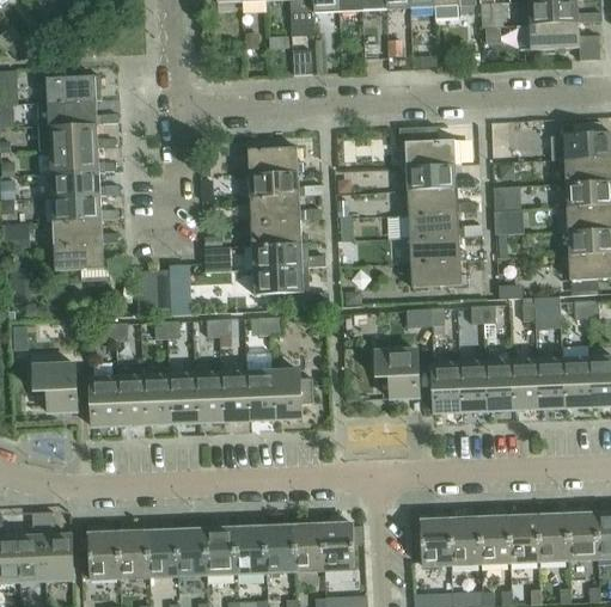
[(91,11),(83,0),(74,0),(49,22),(61,36),(91,11)]
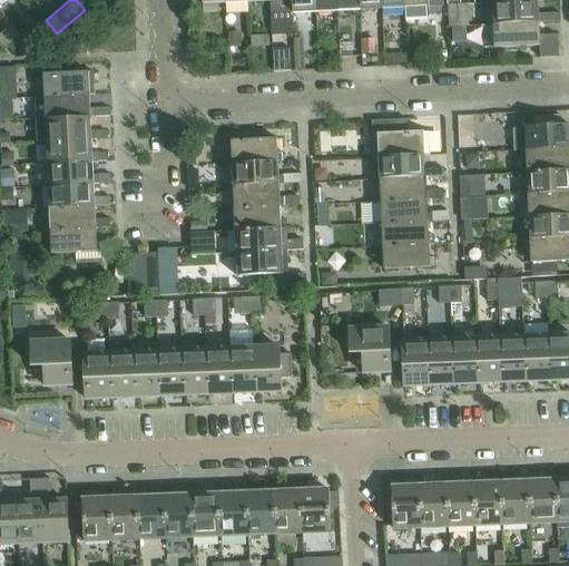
[(292,8),(291,0),(270,0),(270,9),(292,8)]
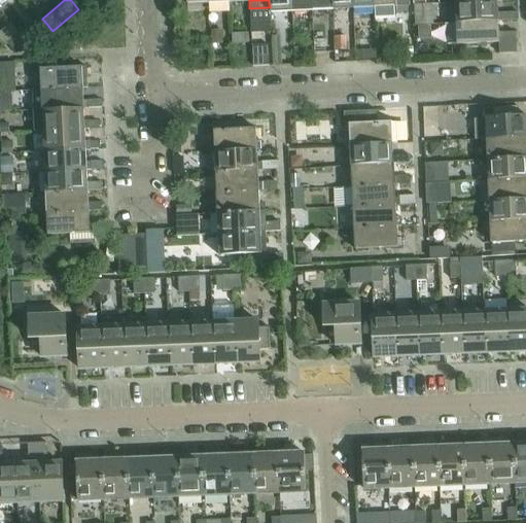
[(290,8),(289,0),(269,0),(270,7),(270,9),(290,8)]
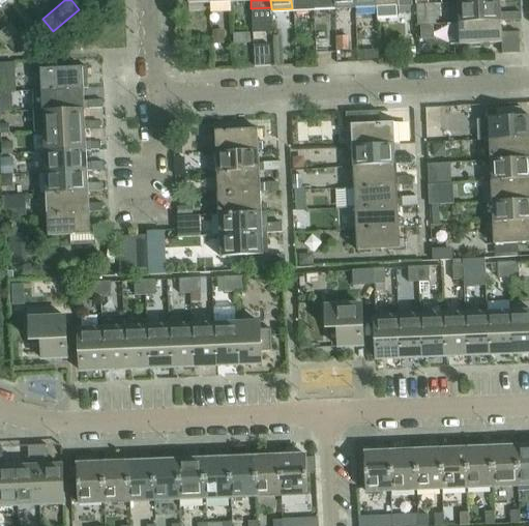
[(313,7),(312,0),(291,0),(292,8),(313,7)]
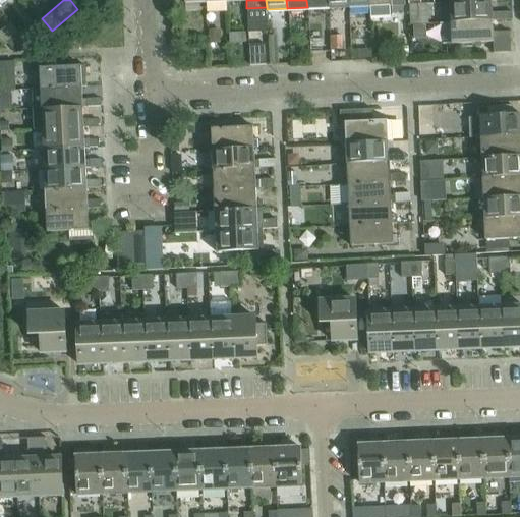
[(368,0),(368,5),(369,5),(369,15),(390,14),(390,11),(403,10),(402,3),(403,3),(403,0),(368,0)]
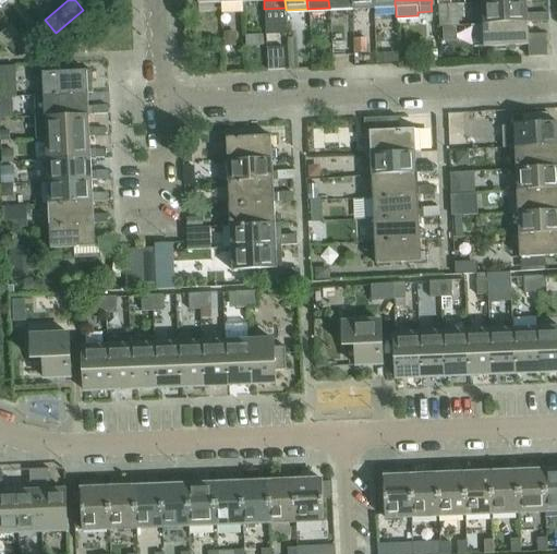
[(527,11),(527,0),(481,0),(482,21),(528,20),(532,20),(532,11),(527,11)]
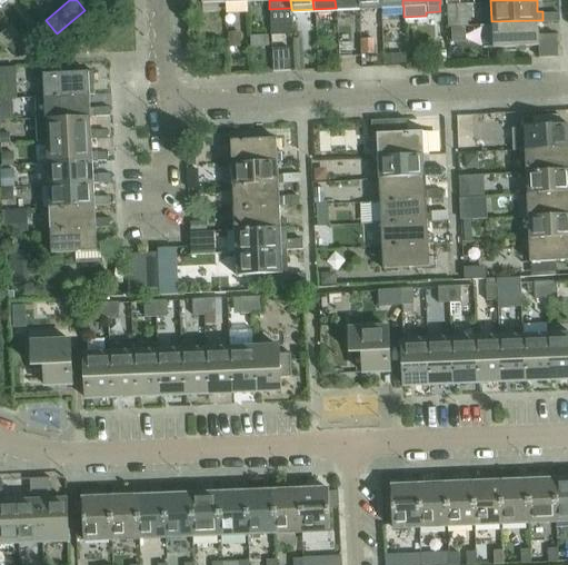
[(466,1),(460,1),(446,2),(447,25),(467,23),(466,1)]
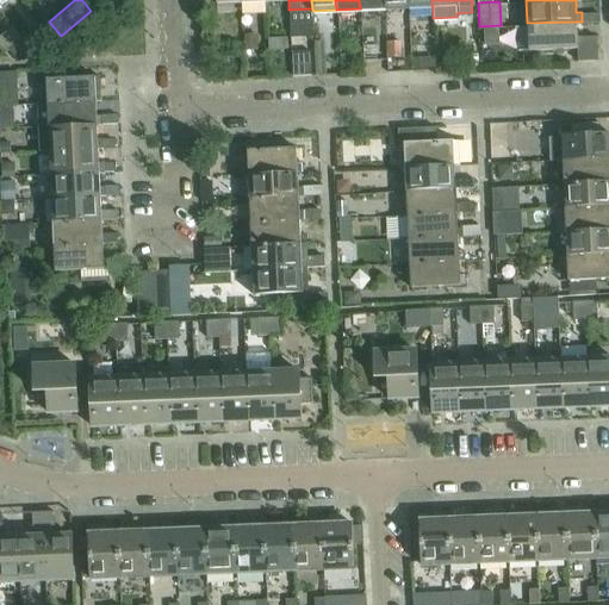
[(597,58),(596,35),(577,36),(577,22),(527,23),(528,49),(577,47),(578,60),(597,58)]
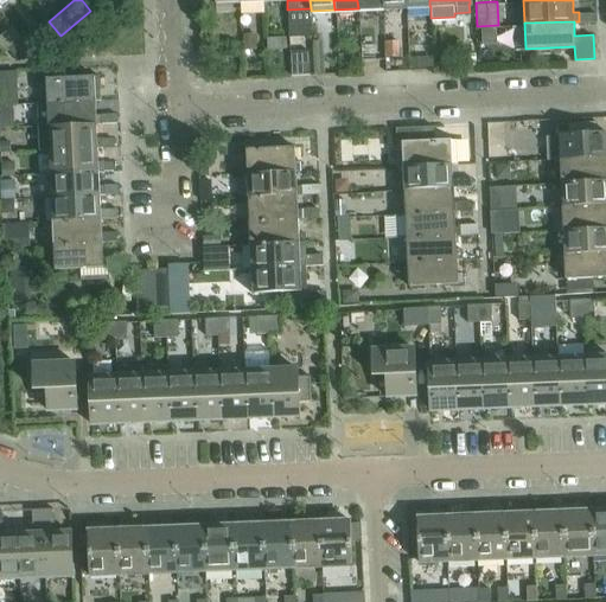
[(286,45),(286,36),(267,37),(267,46),(286,45)]
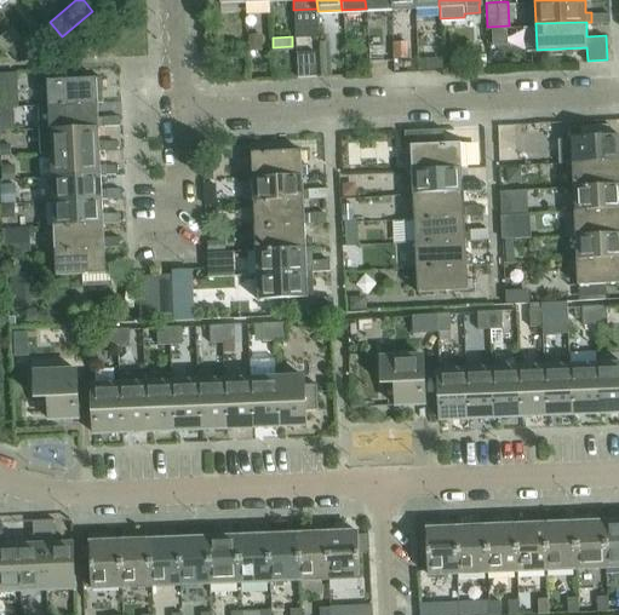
[(407,56),(406,41),(394,41),(395,56),(407,56)]
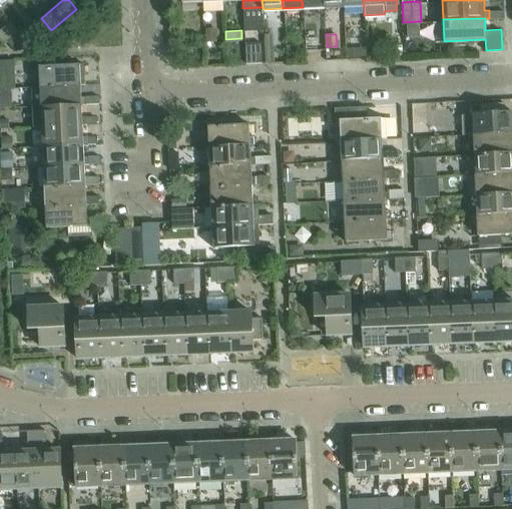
[(260,42),(244,43),(244,62),(261,61),(260,42)]
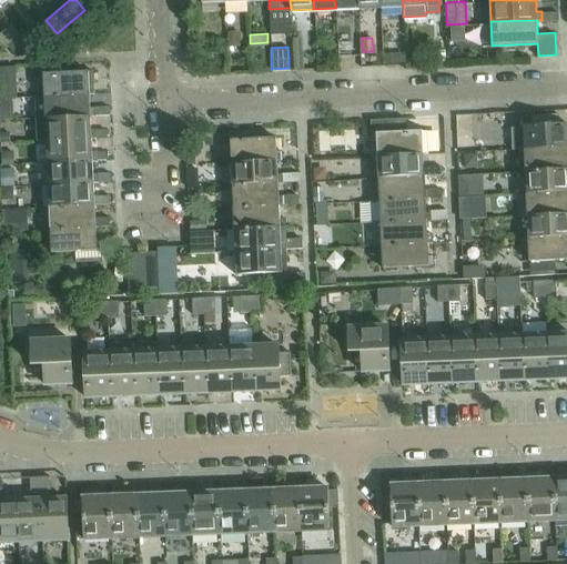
[(303,57),(302,48),(293,48),(293,57),(303,57)]
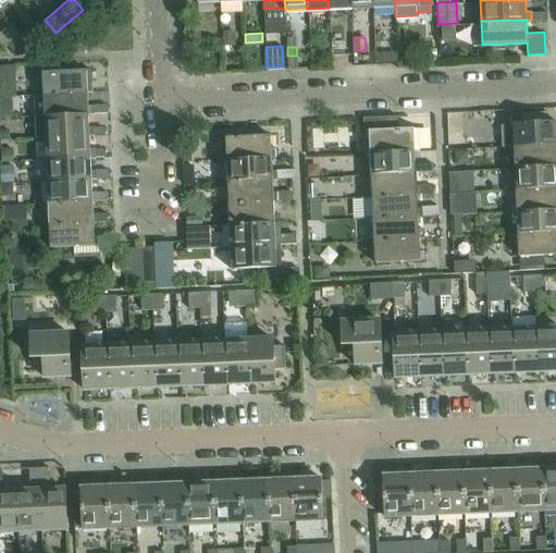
[(390,51),(377,51),(377,61),(390,61),(390,51)]
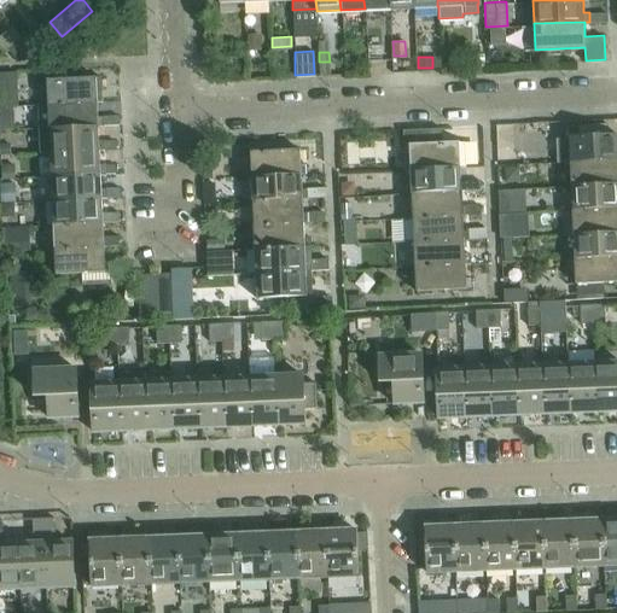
[(16,71),(0,71),(0,86),(17,86),(16,71)]
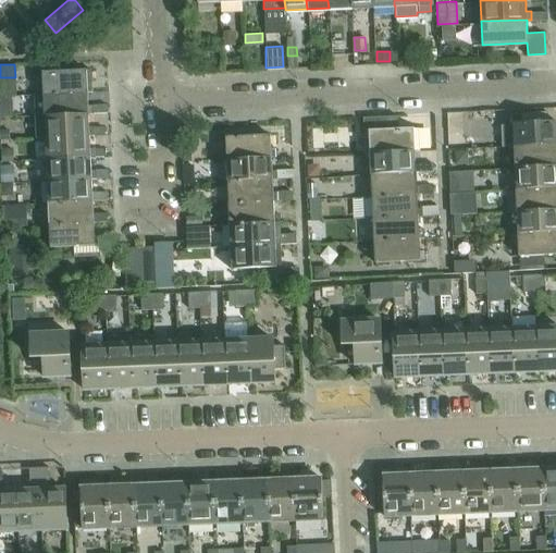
[(91,68),(41,70),(42,93),(87,90),(93,90),(91,68)]
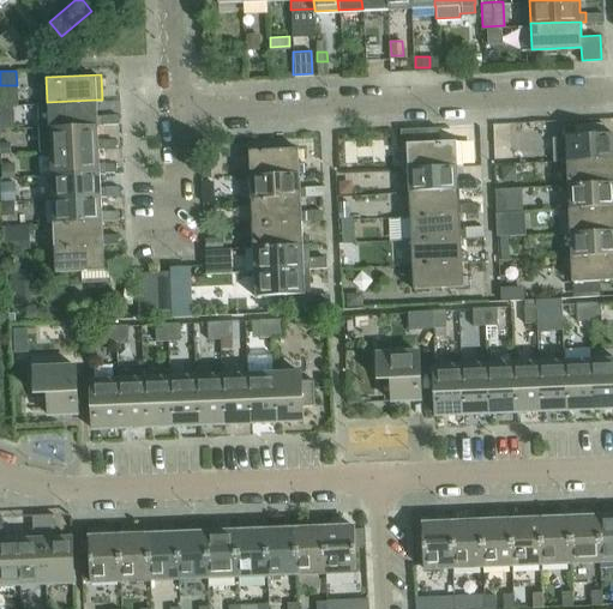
[(96,100),(47,102),(37,102),(38,126),(48,125),(97,124),(103,124),(102,121),(102,114),(97,114),(96,100)]
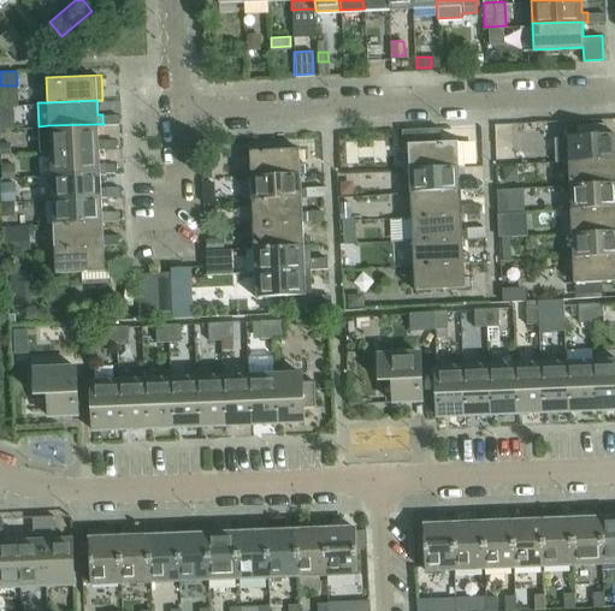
[(0,116),(13,116),(12,105),(0,106),(0,116)]
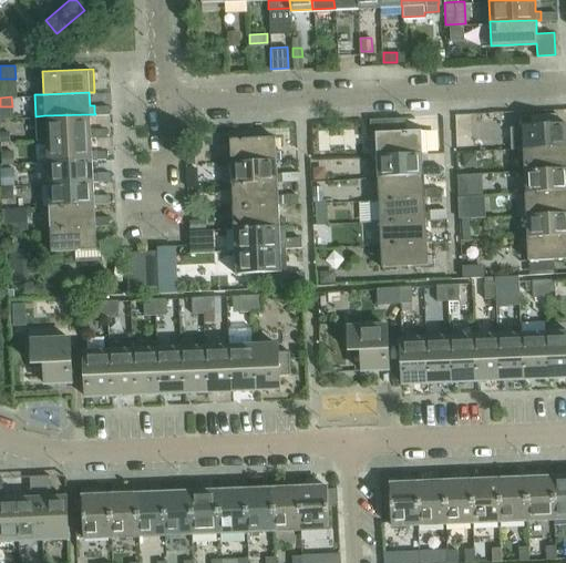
[(557,112),(531,113),(531,123),(557,122),(557,112)]
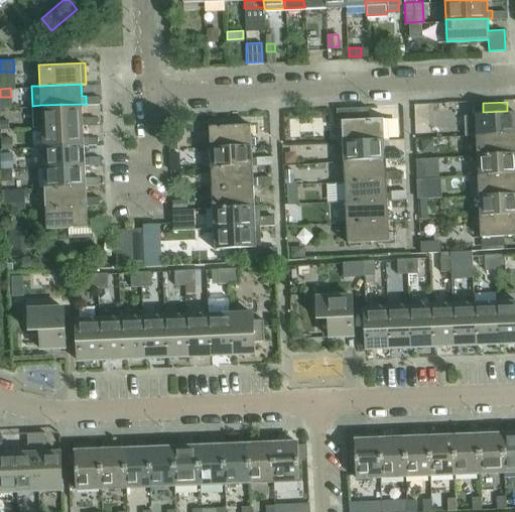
[(82,104),(32,106),(33,126),(41,125),(83,124),(87,123),(87,116),(83,116),(82,104)]
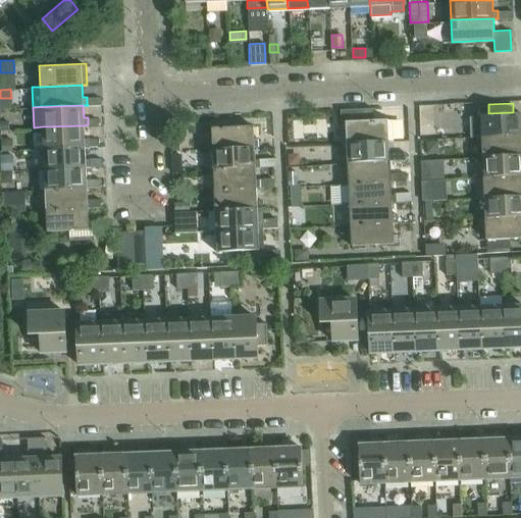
[(393,139),(392,118),(373,119),(372,107),(340,108),(341,120),(346,120),(347,142),(388,140),(393,139)]
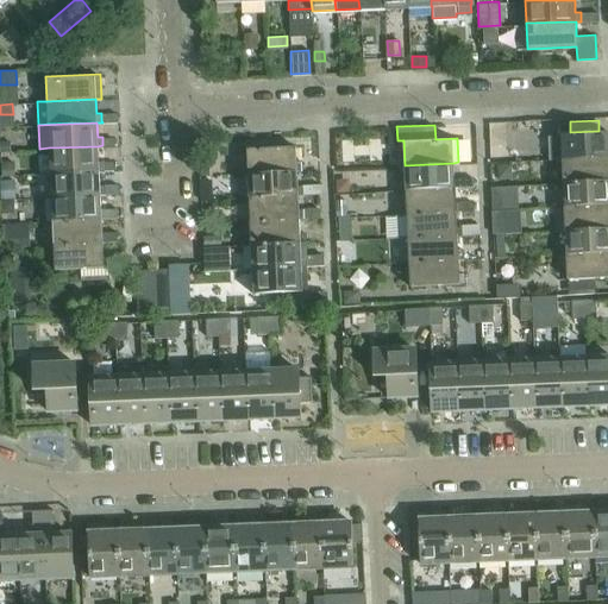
[(607,130),(599,131),(570,132),(561,133),(561,134),(549,134),(549,158),(562,158),(607,155),(607,130)]
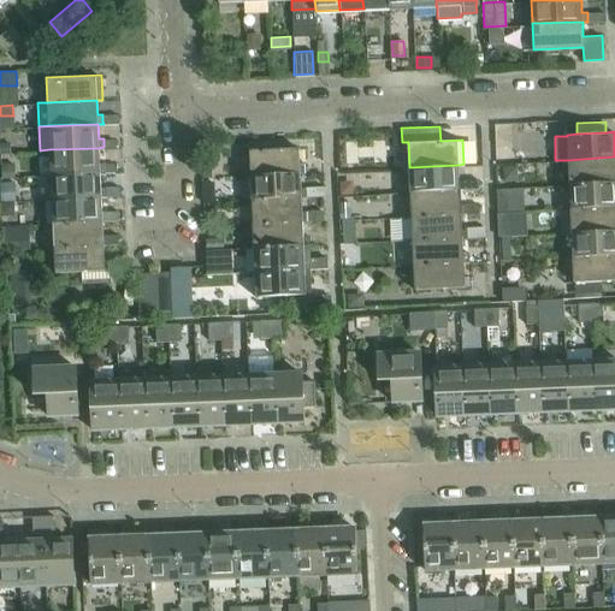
[(514,141),(496,143),(497,159),(516,156),(514,141)]
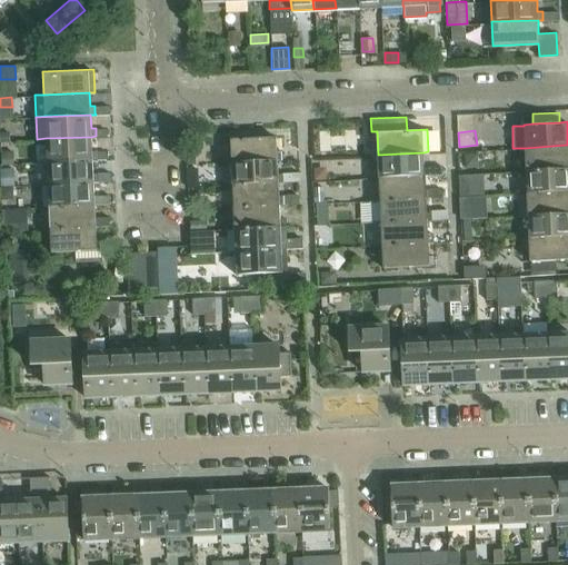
[(277,150),(276,136),(230,138),(231,161),(277,159),(282,159),(281,150),(277,150)]
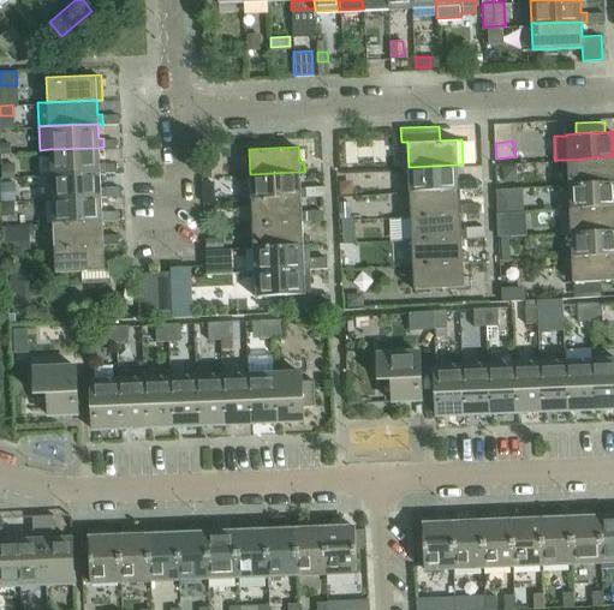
[(100,162),(99,148),(49,149),(51,173),(100,172),(105,171),(105,162),(100,162)]
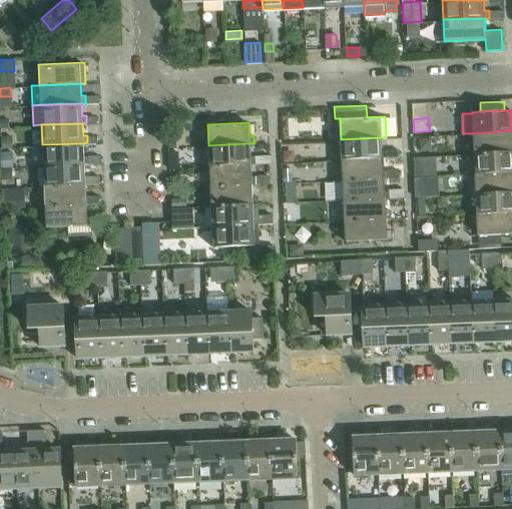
[(511,130),(473,133),(474,152),(511,150),(511,130)]
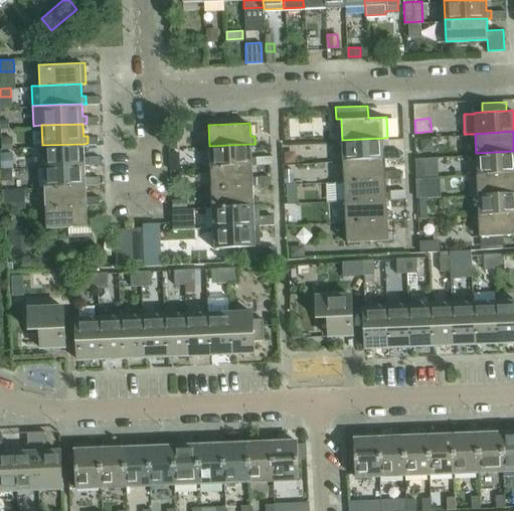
[(11,135),(2,136),(3,146),(11,146),(11,135)]
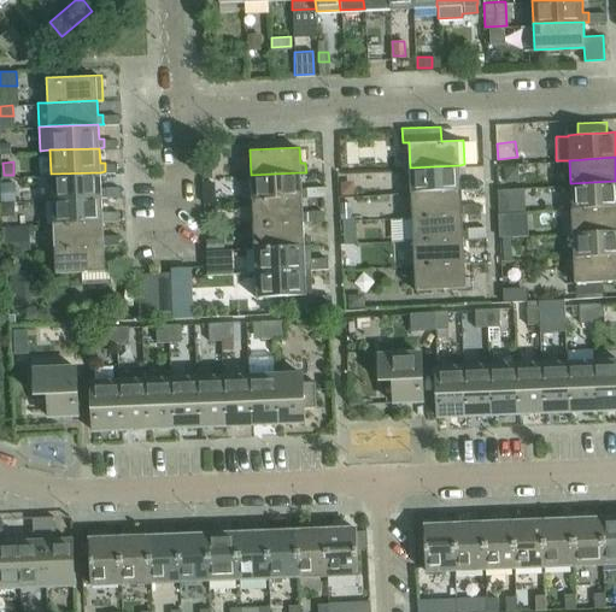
[(212,175),(211,164),(203,164),(203,176),(212,175)]
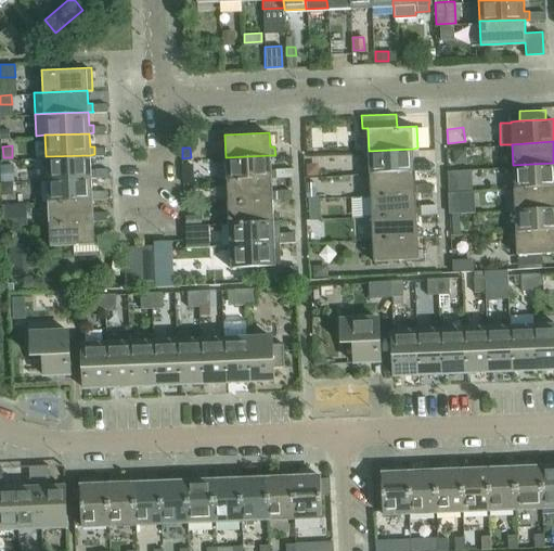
[(413,162),(413,149),(369,151),(370,173),(414,170),(432,169),(432,161),(413,162)]
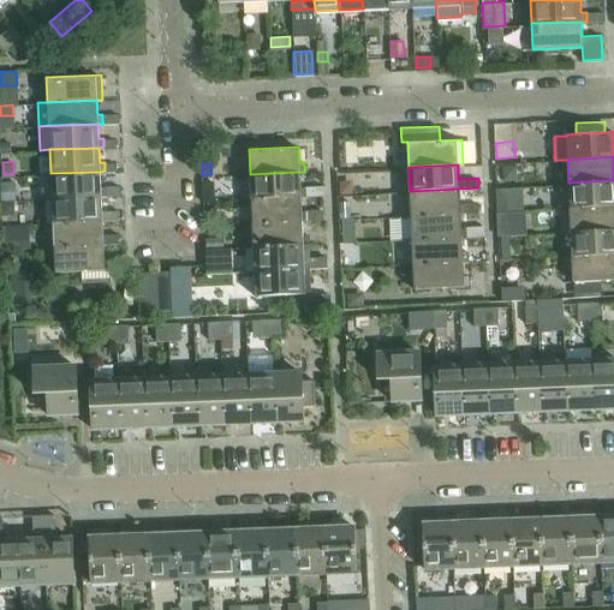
[(101,186),(100,172),(51,173),(52,197),(101,196),(106,195),(106,186),(101,186)]
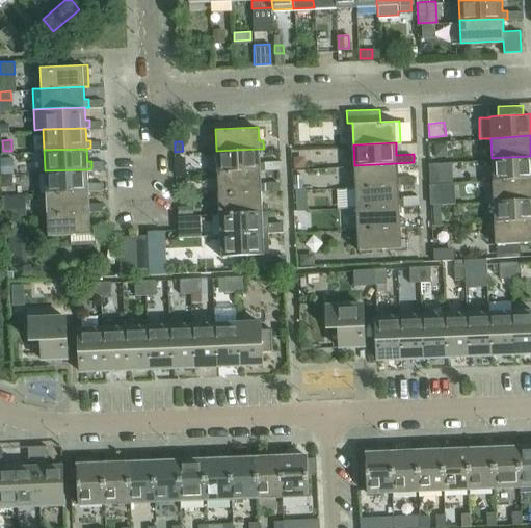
[(260,161),(259,149),(216,151),(217,172),(260,169),(264,168),(264,161),(260,161)]
